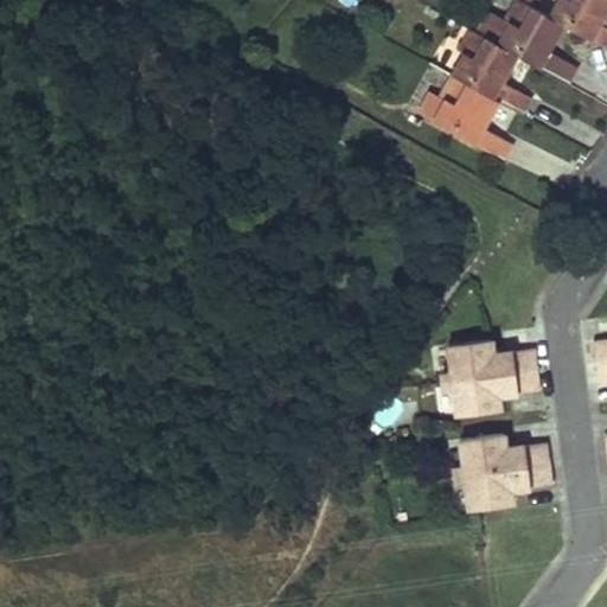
[(509,23),(497,44),(518,56),(569,84),(577,68),(549,52),(564,25),(549,17),(519,0),(515,0),(504,20),(509,23)]
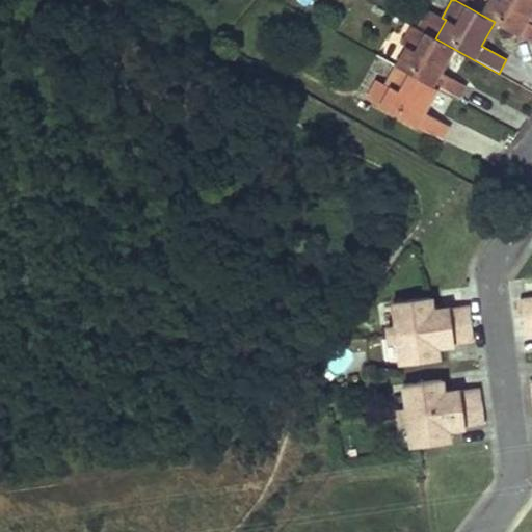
[(531,0),(488,0),(481,15),(495,22),(531,42),(531,23),(527,21),(531,11),(531,0)]
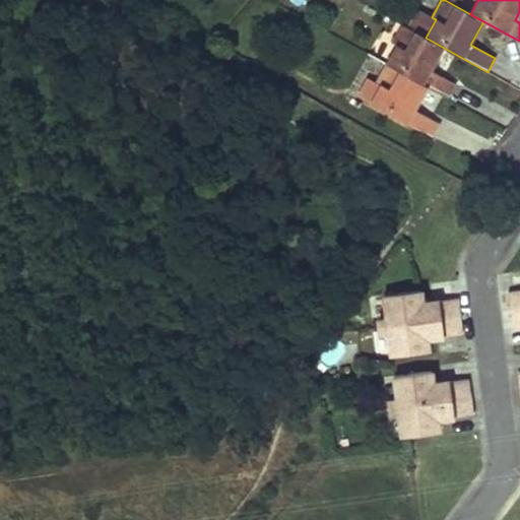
[(396,46),(386,63),(429,87),(448,98),(455,84),(432,70),(444,48),(426,38),(402,24),(392,43),(396,46)]
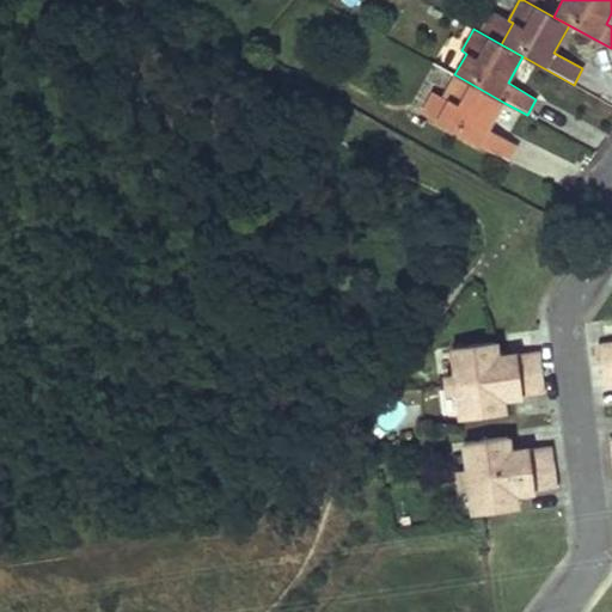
[(505,103),(454,74),(441,96),(447,99),(435,121),(509,161),(518,145),(489,129),(505,103)]
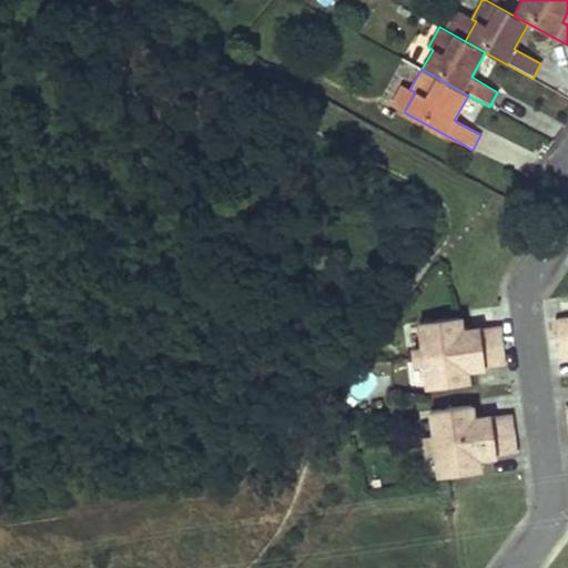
[(459,316),(419,322),(427,388),(468,383),(466,369),(505,364),(499,325),(460,331),(459,316)]
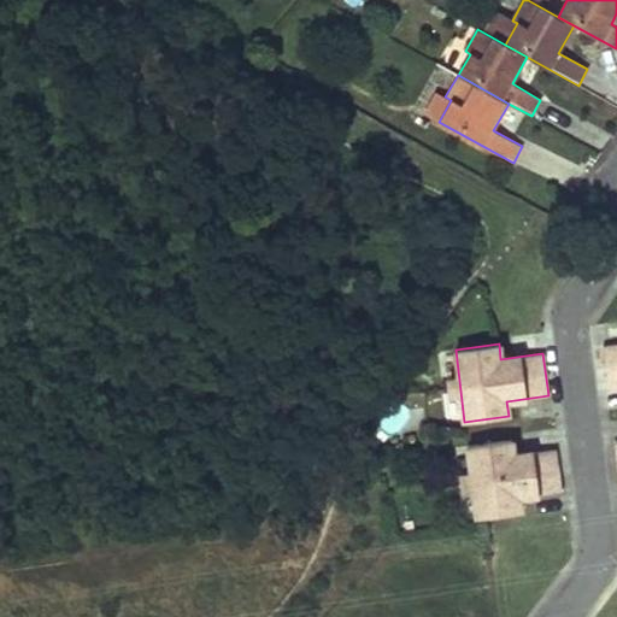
[(616,344),(603,346),(607,388),(616,386),(616,344)]
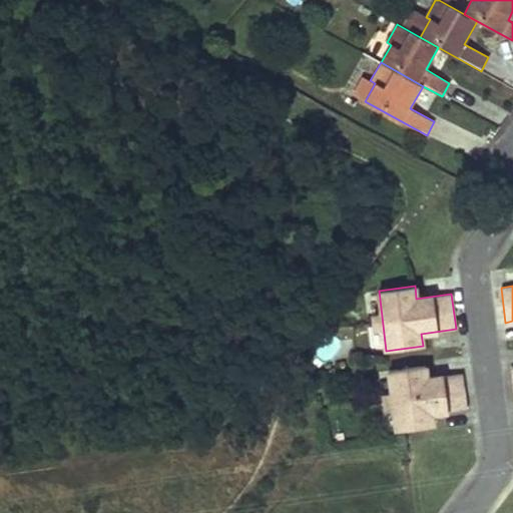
[(425,366),(389,370),(396,430),(433,425),(431,413),(466,408),(462,373),(427,378),(425,366)]
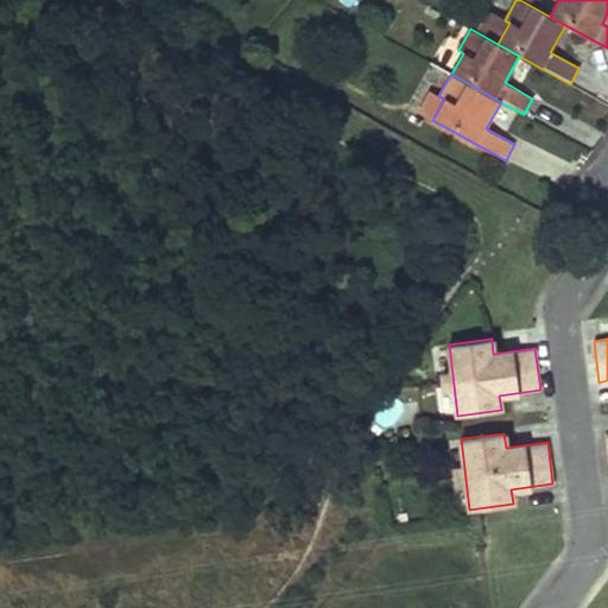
All buildings are outlined.
